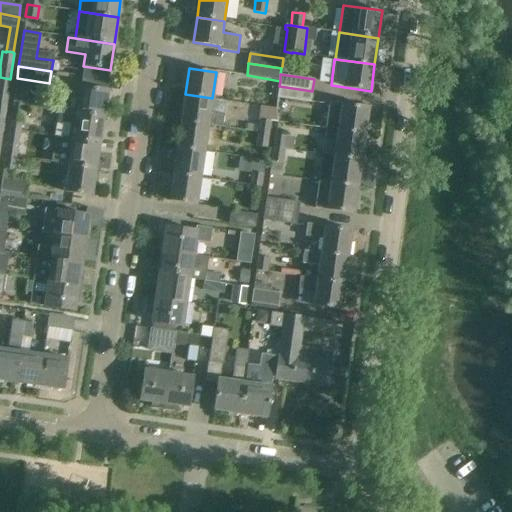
[(10,79),(0,77),(0,103),(6,104),(10,79)]
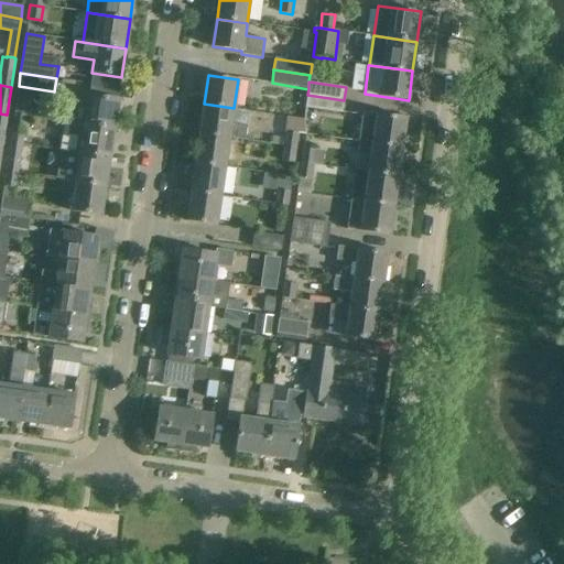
[(72,122),(114,128),(118,98),(88,94),(88,97),(77,95),(72,122)]
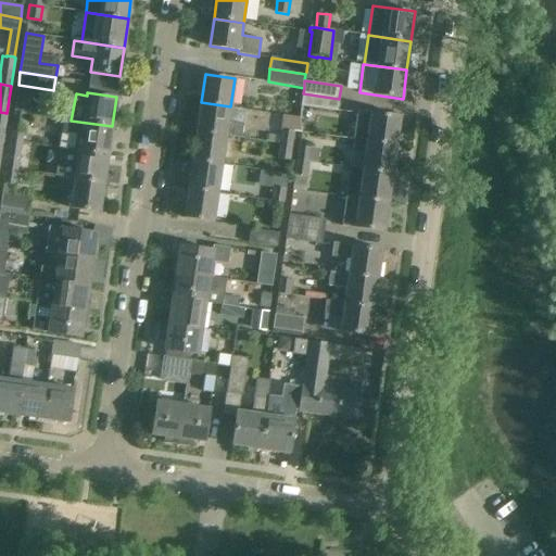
[(337,112),(339,99),(303,93),(301,106),(337,112)]
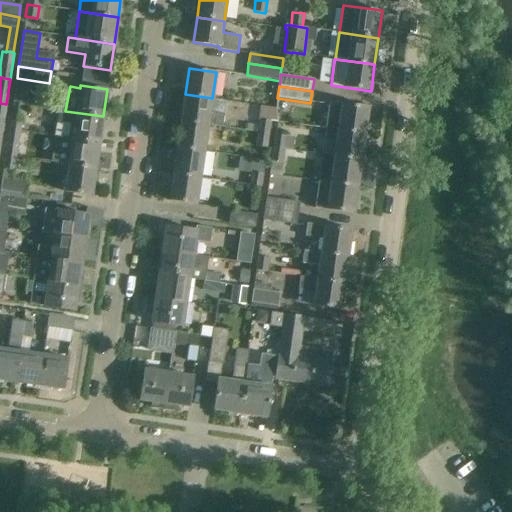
[(226,100),(212,98),(185,94),(181,121),(208,125),(208,124),(222,127),(226,100)]
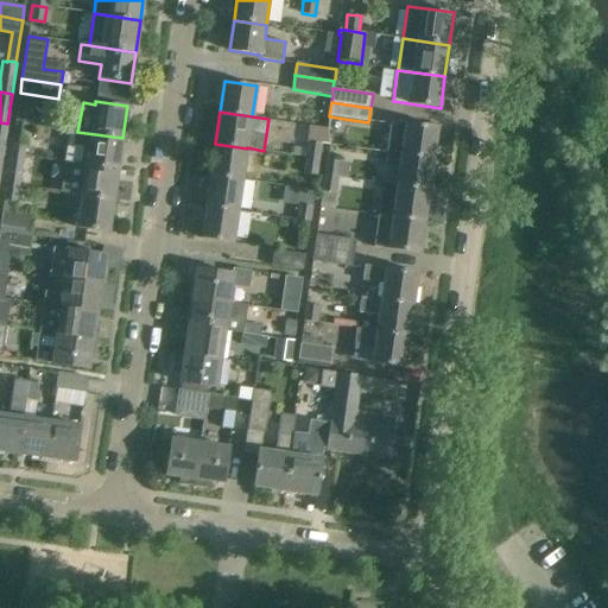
[(387,152),(432,159),(437,126),(392,120),(387,152)]
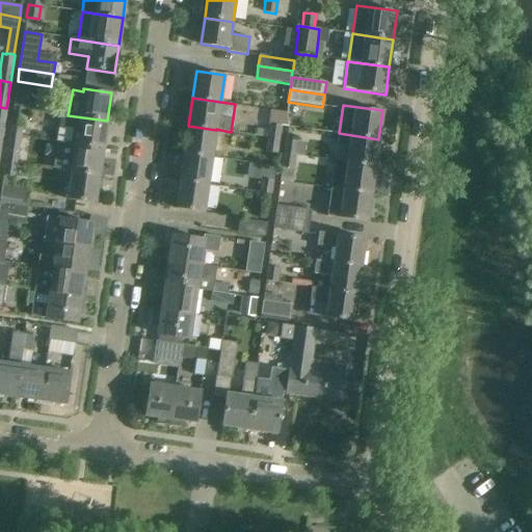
[(12,107),(8,134),(22,136),(26,109),(22,108),(15,107),(12,107)]
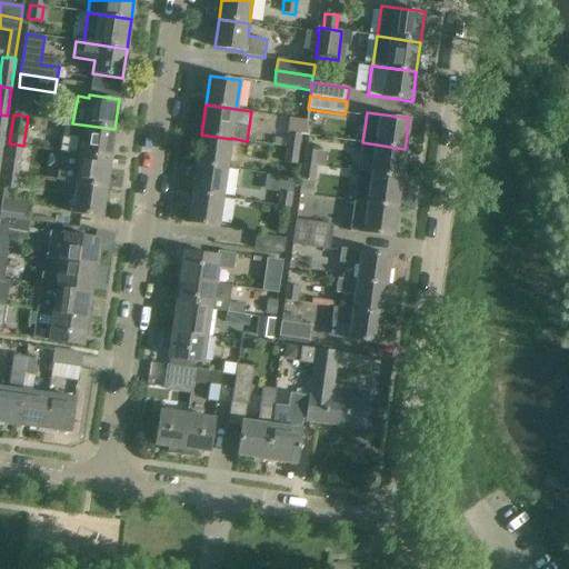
[(286,147),(299,149),(301,135),(308,136),(307,120),(289,118),(287,132),(288,132),(286,147)]
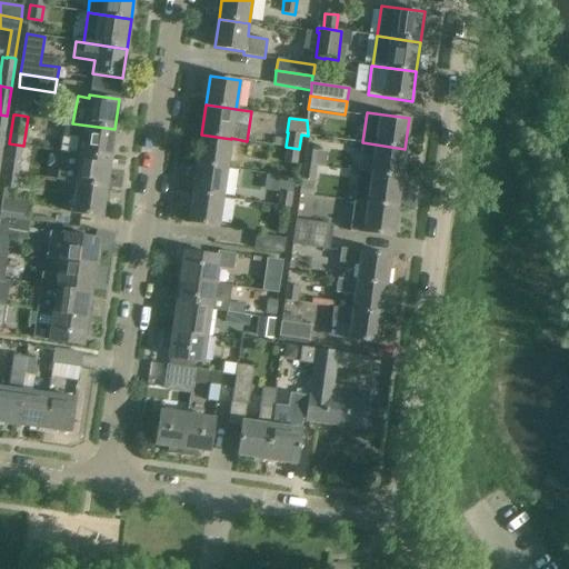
[(115,129),(72,123),(70,122),(68,136),(82,138),(80,155),(110,159),(115,129)]
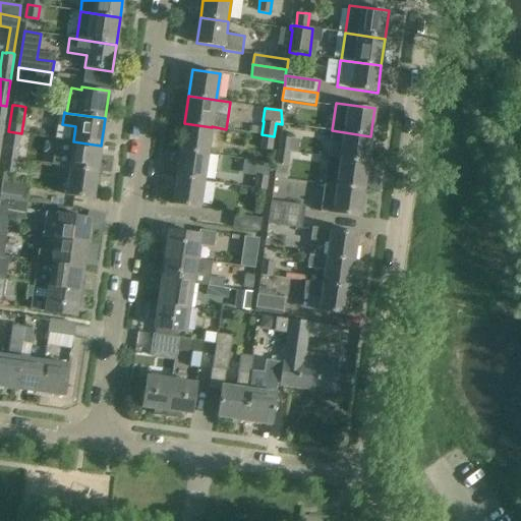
[(208,154),(212,127),(184,123),(180,150),(208,154)]
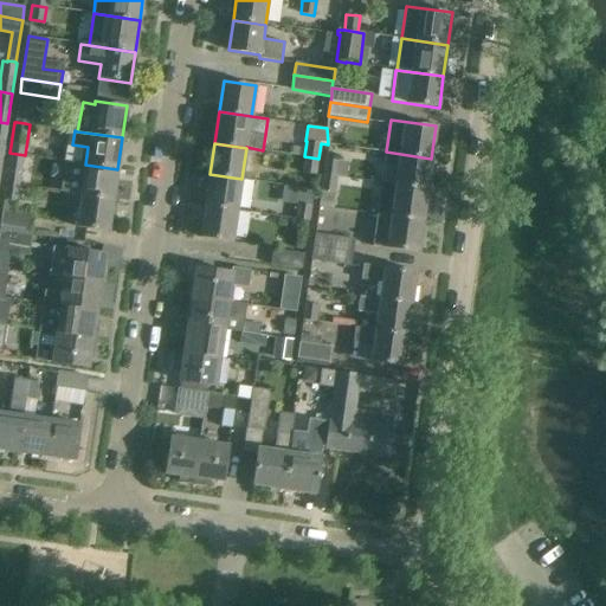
[(427,188),(431,159),(386,152),(385,167),(398,169),(395,185),(427,188)]
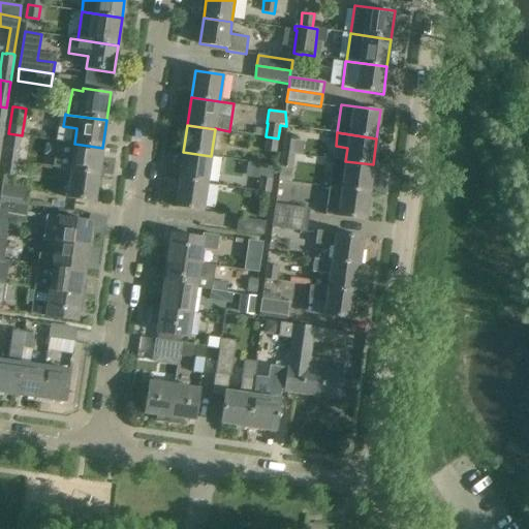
[(18,163),(22,135),(8,133),(5,161),(18,163)]
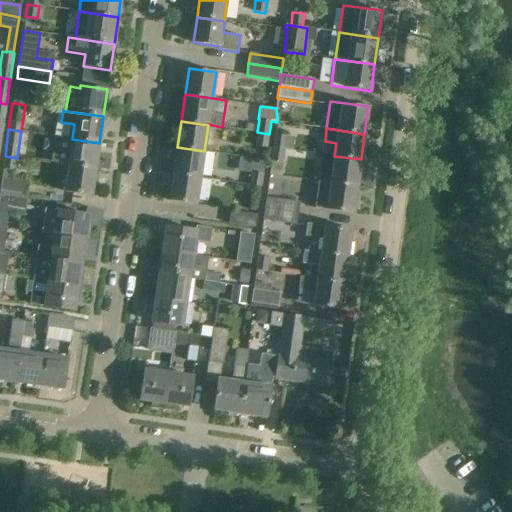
[(267,147),(269,135),(257,133),(255,145),(267,147)]
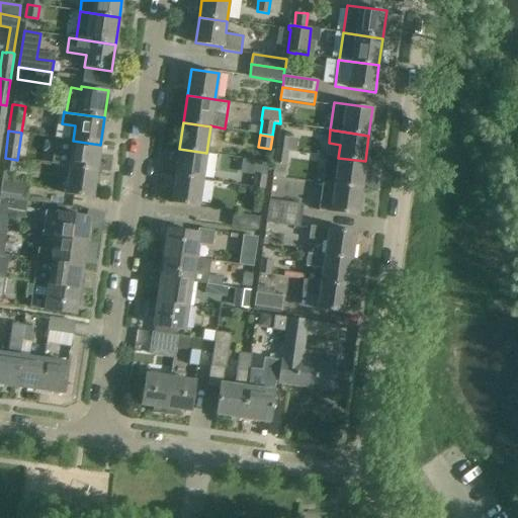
[(278,136),(276,149),(288,151),(290,138),(278,136)]
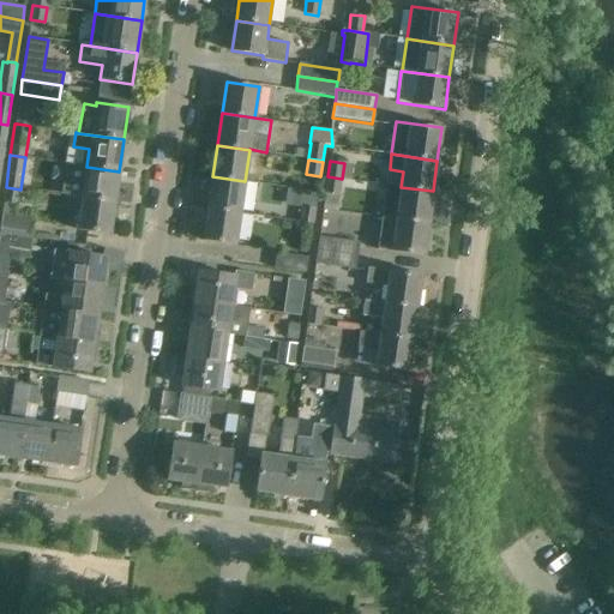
[(82,198),(115,203),(119,172),(86,167),(66,163),(61,194),(82,197),(82,198)]
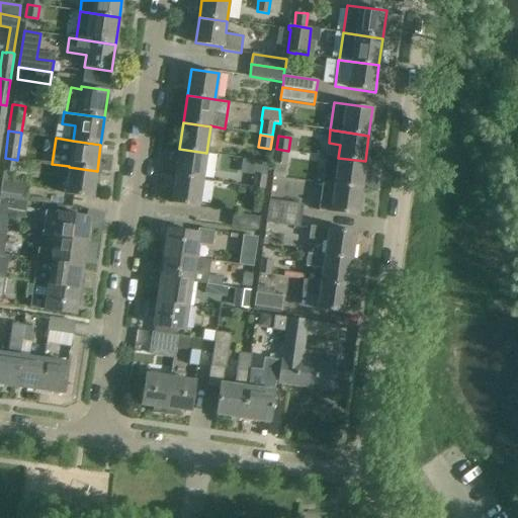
[(202,179),(206,153),(179,149),(175,176),(202,179)]
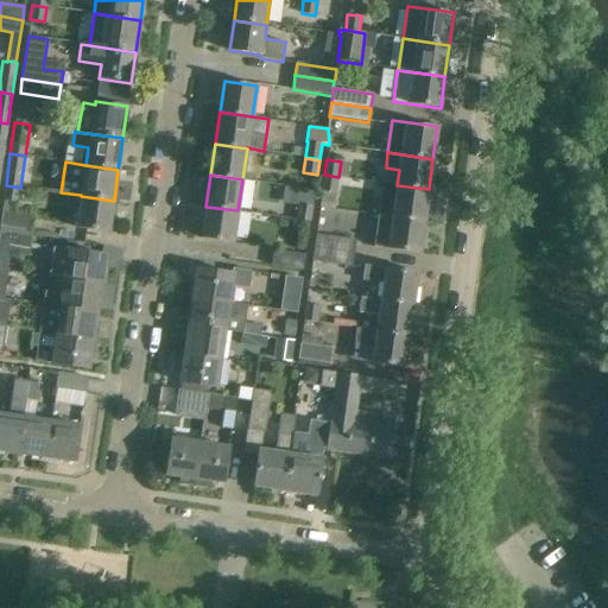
[(339,177),(324,175),(322,191),(336,194),(339,177)]
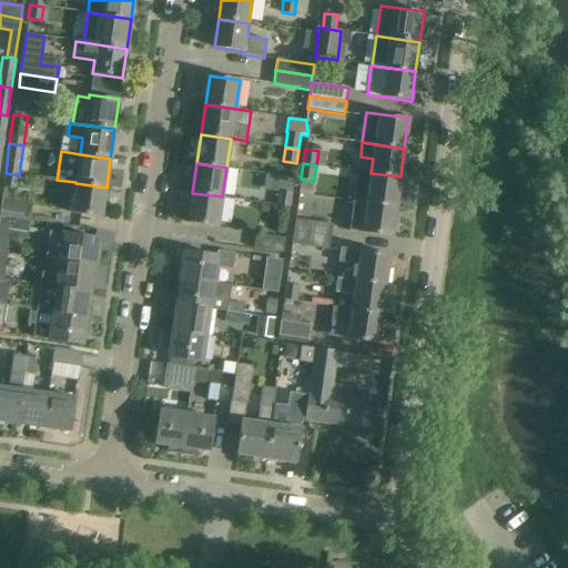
[(353,200),(367,202),(396,206),(401,176),(371,173),(357,171),(353,200)]
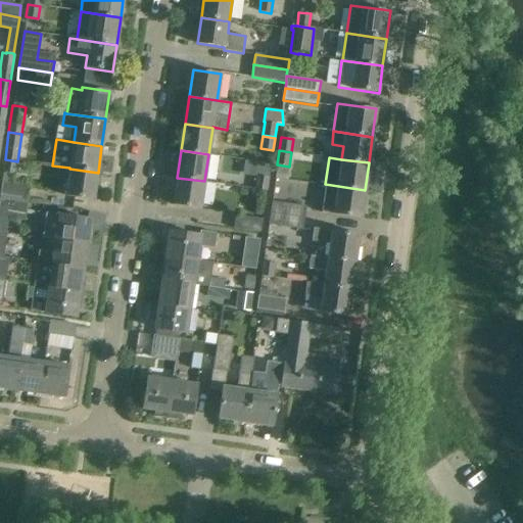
[(17,161),(5,159),(3,173),(15,175),(17,161)]
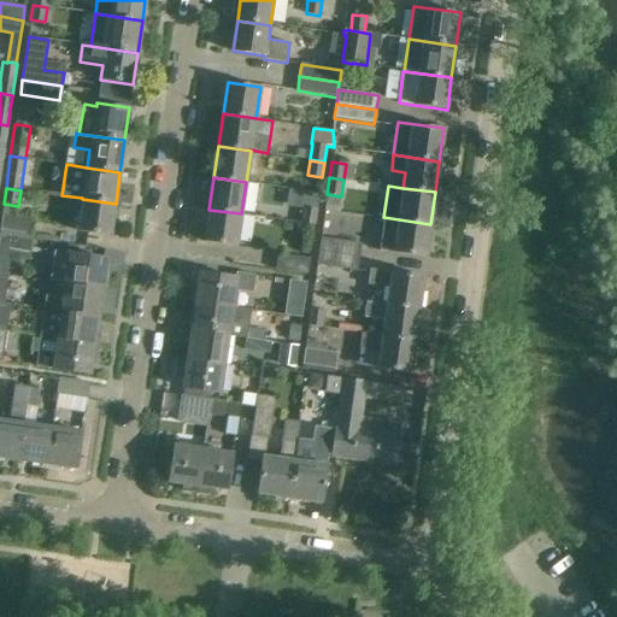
[(116,204),(82,199),(77,231),(110,236),(116,204)]
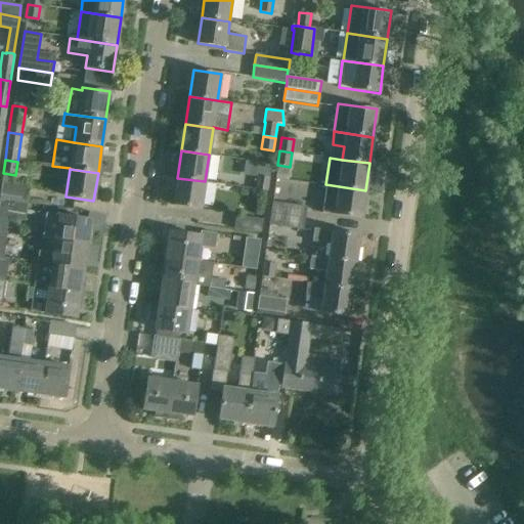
[(255,189),(267,191),(269,177),(257,175),(255,189)]
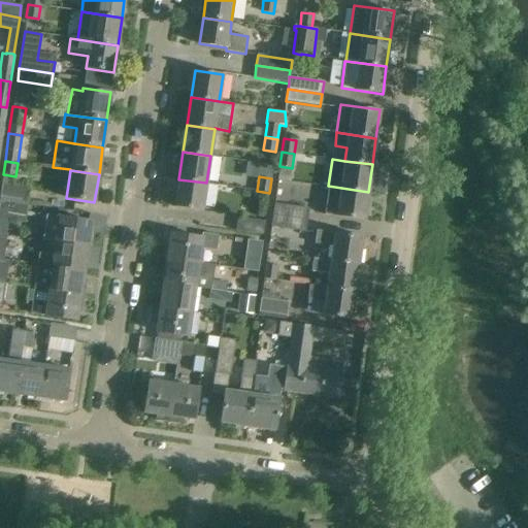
[(202,211),(206,183),(178,179),(174,207),(202,211)]
